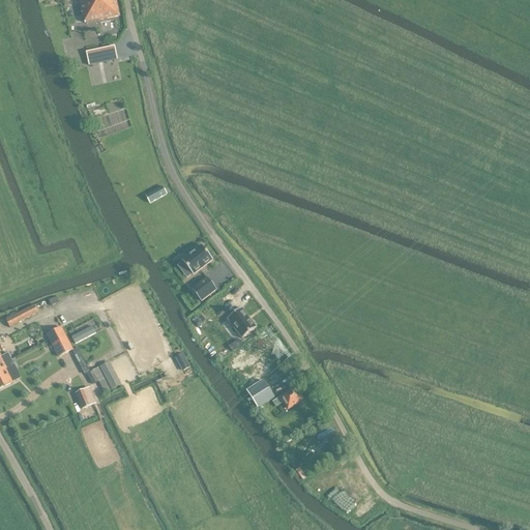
[(78,0),(81,12),(83,12),(85,23),(119,16),(115,0),(78,0)]
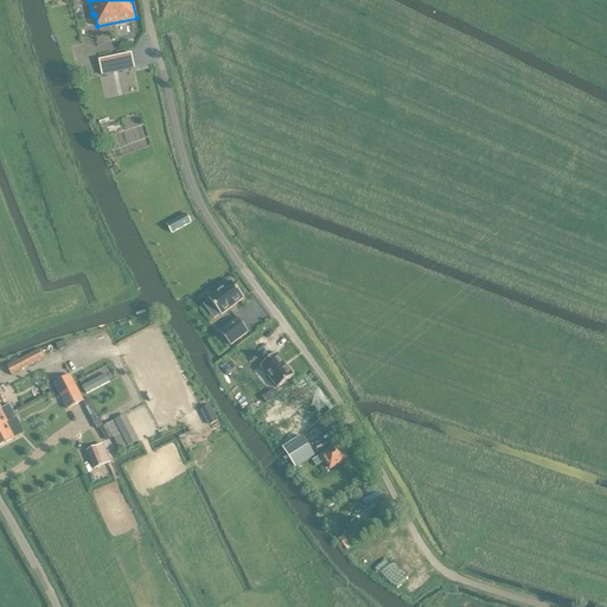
[(131,52),(98,59),(102,75),(134,68),(131,52)]
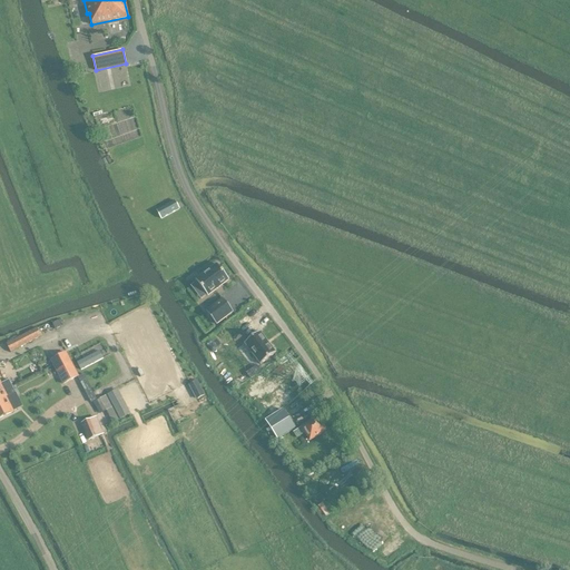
[(156,210),(160,218),(179,208),(174,200),(156,210)]
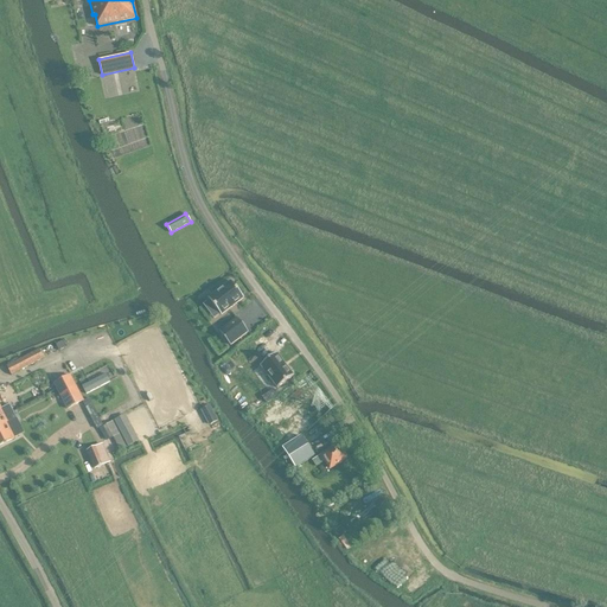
[(231,281),(209,298),(221,314),(243,298),(231,281)]
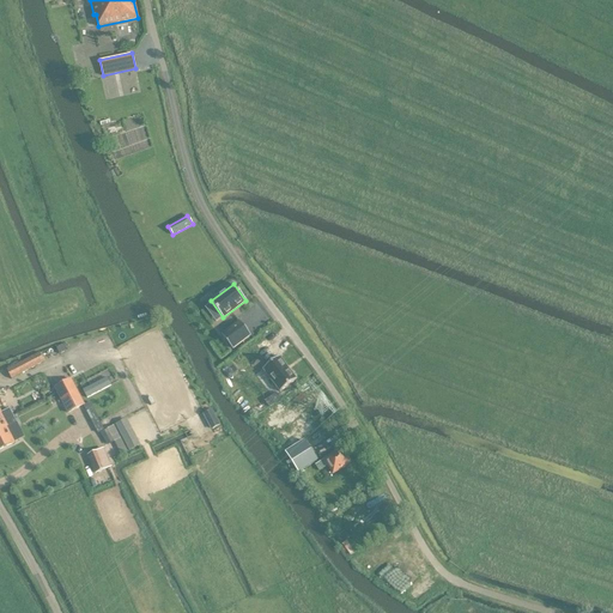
[(238,321),(222,334),(232,349),(250,335),(238,321)]
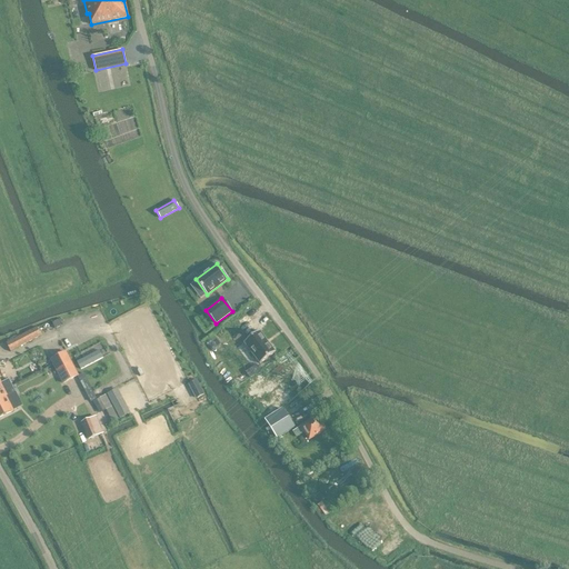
[(237,317),(223,327),(235,342),(248,332),(237,317)]
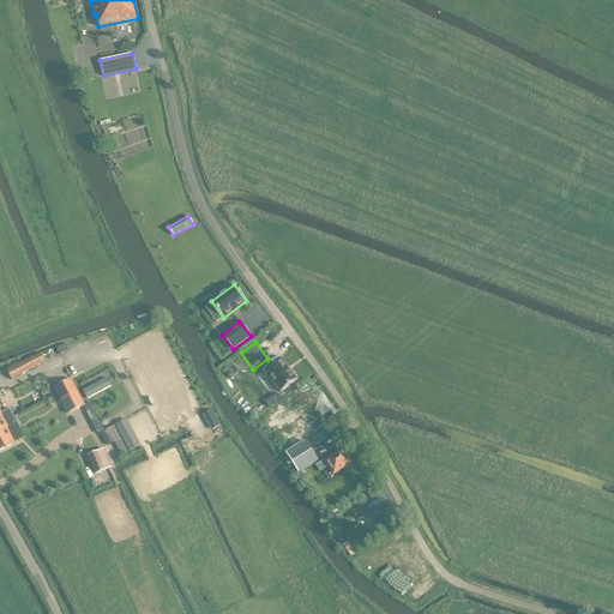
[(60,345),(56,348),(60,354),(66,351),(64,348),(67,347),(66,344),(65,343),(60,345)]
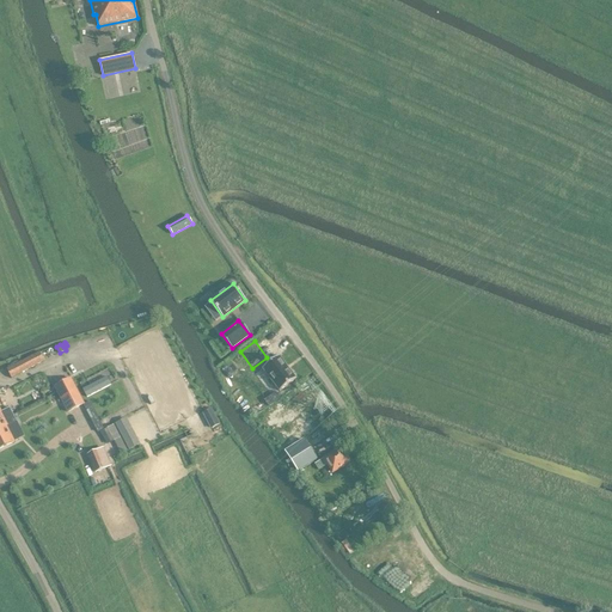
[(43,360),(40,353),(6,369),(10,377),(43,360)]
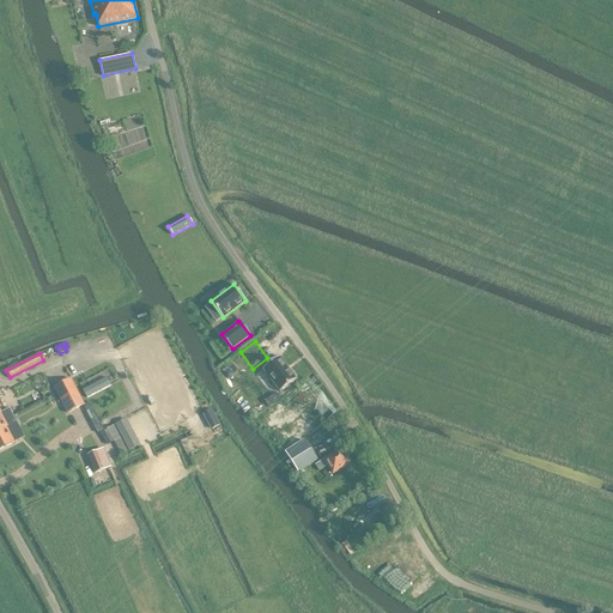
[(279,357),(262,369),(279,392),(296,380),(279,357)]
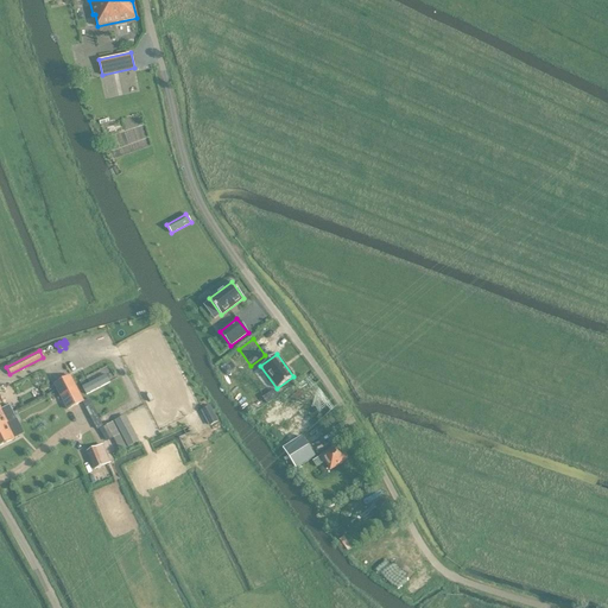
[(106,374),(82,386),(87,394),(109,381),(106,374)]
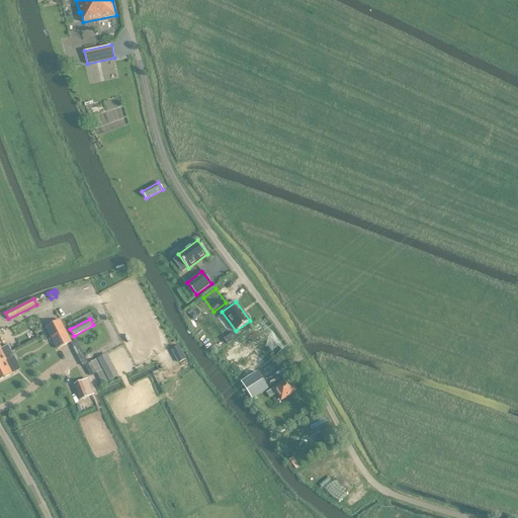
[(52,338),(65,331),(60,320),(46,328),(52,338)]
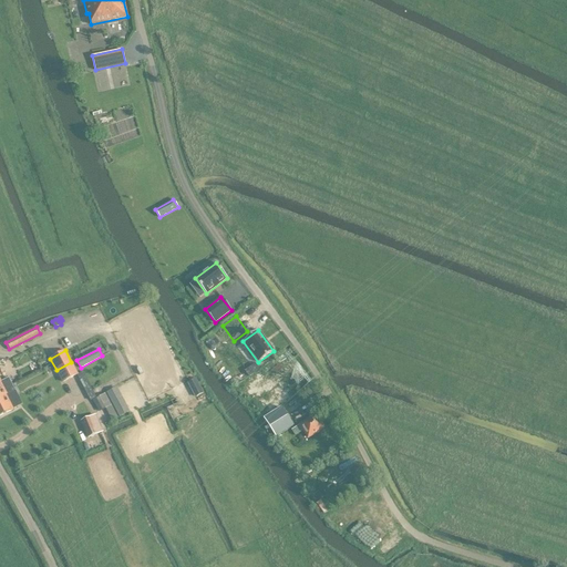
[(71,362),(57,370),(63,381),(78,373),(71,362)]
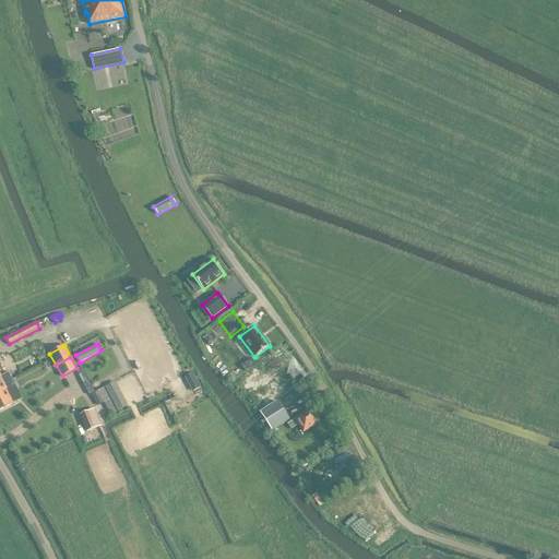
[(252,358),(241,365),(245,370),(256,364),(252,358)]
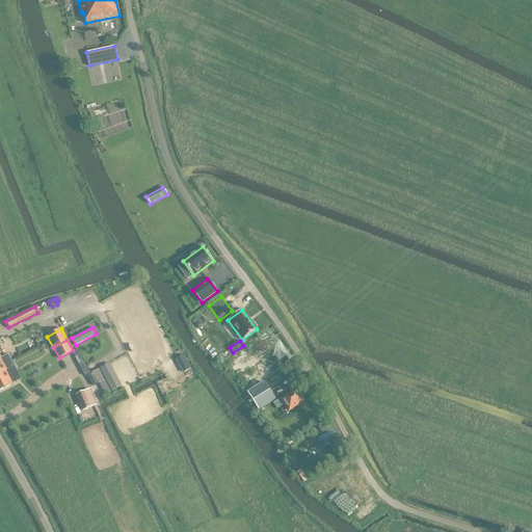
[(0,366),(10,361),(7,354),(0,357),(0,356),(0,366)]
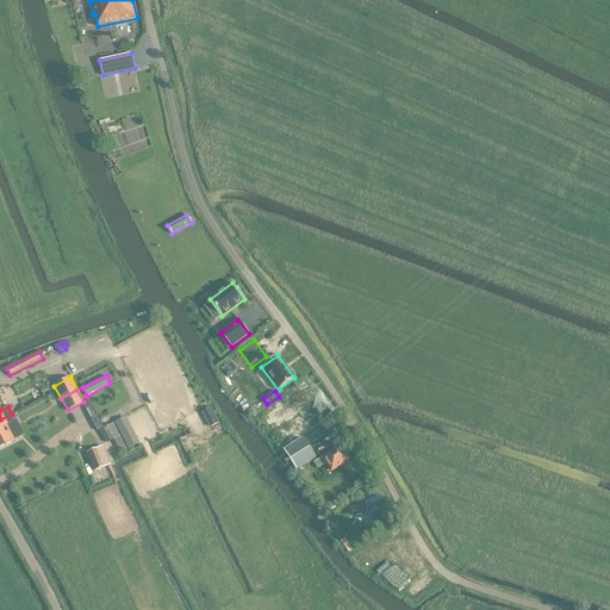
[(206,409),(203,410),(211,425),(215,423),(206,409)]
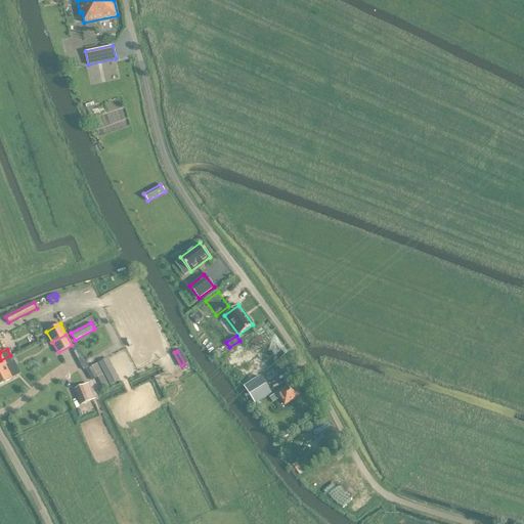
[(13,360),(10,355),(0,360),(0,384),(11,379),(5,367),(7,366),(6,364),(13,360)]
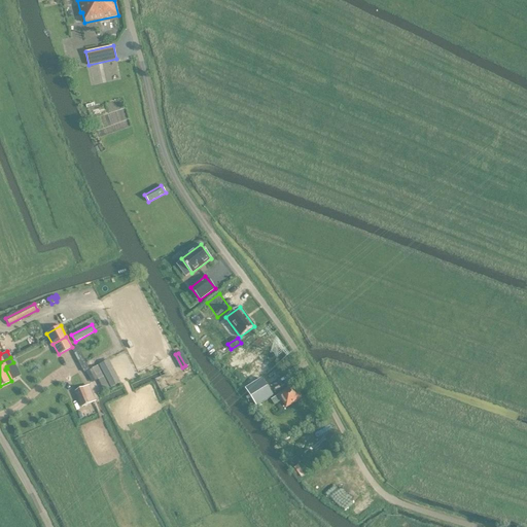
[(109,359),(89,370),(99,393),(120,382),(109,359)]
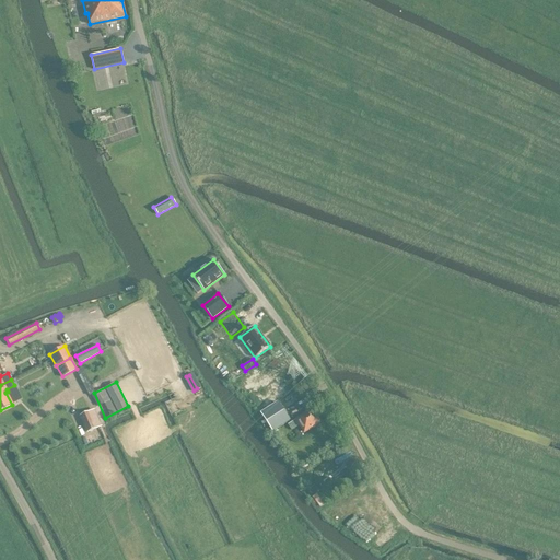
[(289,399),(282,404),(291,418),(299,413),(289,399)]
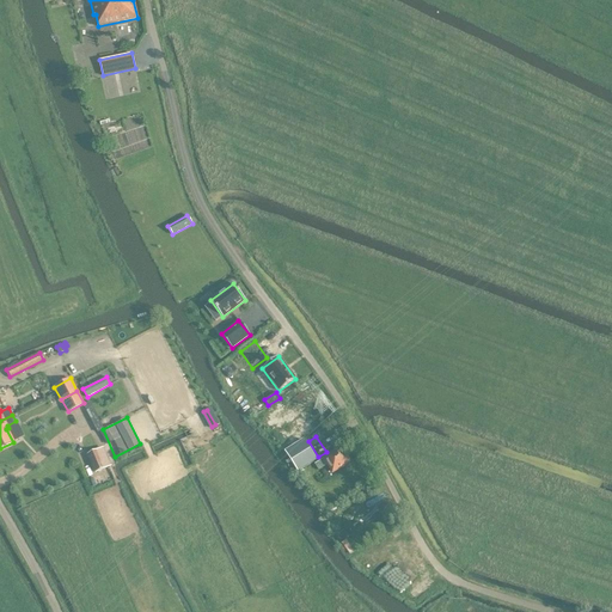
[(310,447),(304,438),(292,445),(283,450),(292,463),(298,471),(317,458),(310,447)]
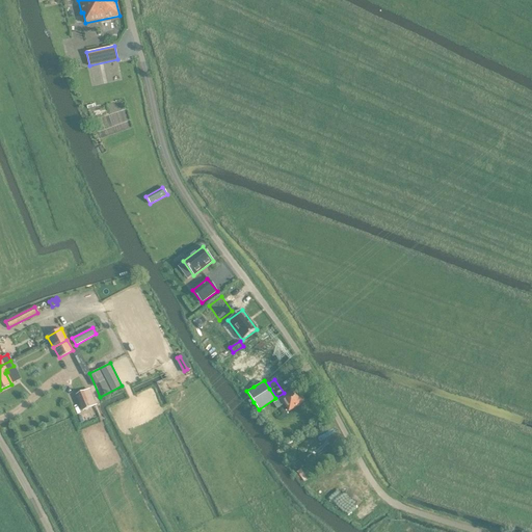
[(281,398),(289,410),(303,401),(296,389),(281,398)]
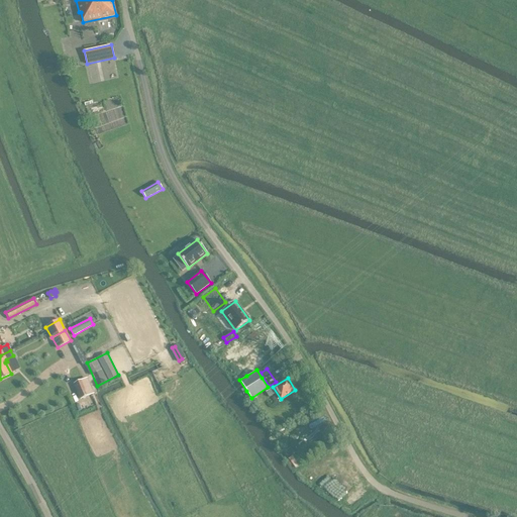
[(86,379),(73,385),(80,400),(92,394),(86,379)]
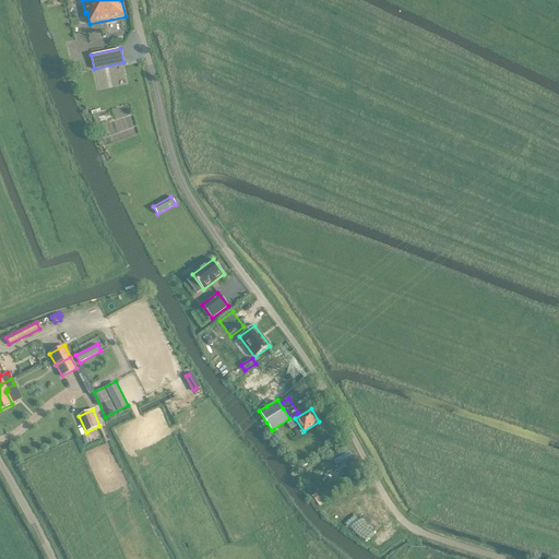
[(318,490),(312,495),(320,506),(325,501),(318,490)]
